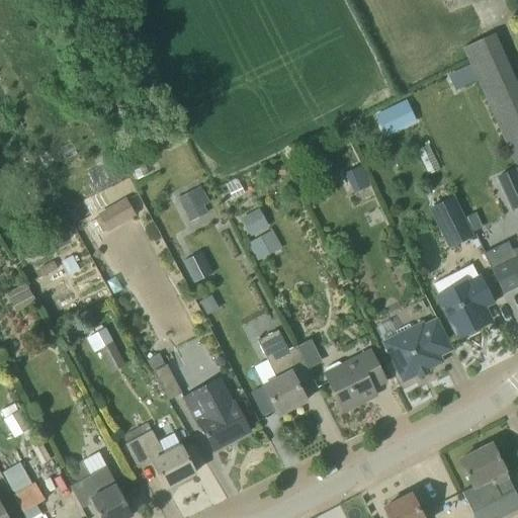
[(517,73),(499,32),(464,49),(517,165),(517,73)]
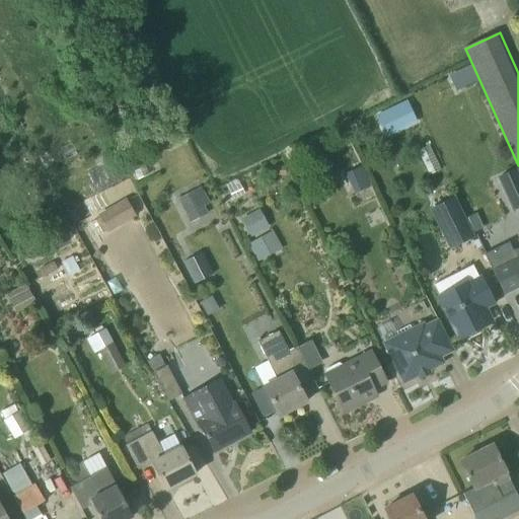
[(472,80),(467,68),(444,79),(449,91),(472,80)]
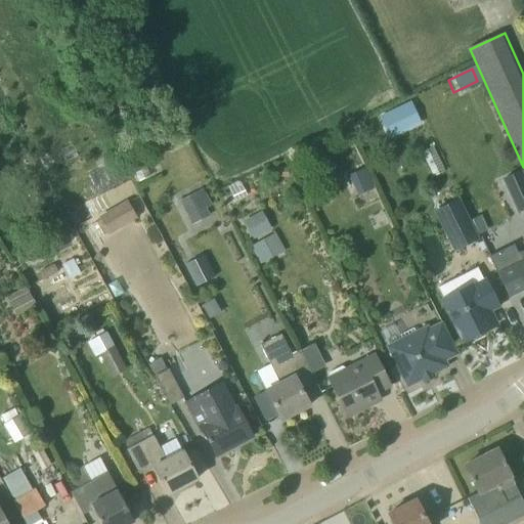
[(422,124),(410,102),(389,113),(400,134),(422,124)]
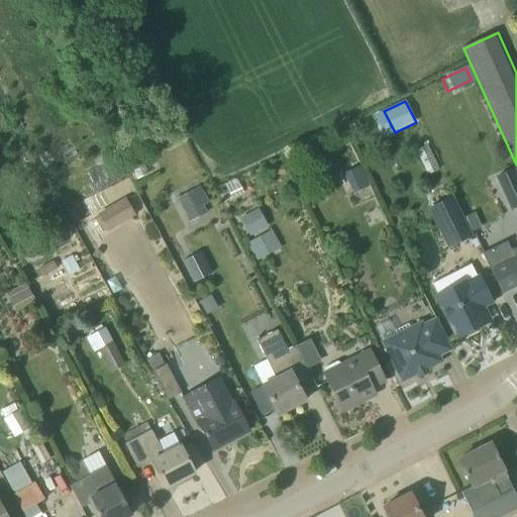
[(360,167),(344,174),(351,189),(367,182),(360,167)]
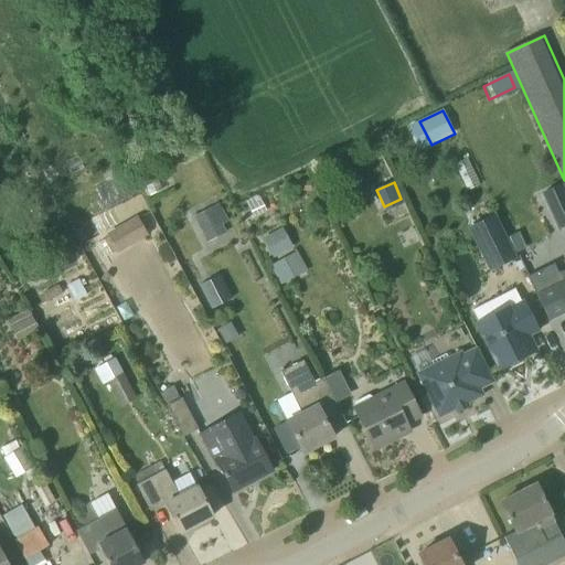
[(557,231),(564,226),(564,193),(561,184),(541,193),(557,231)]
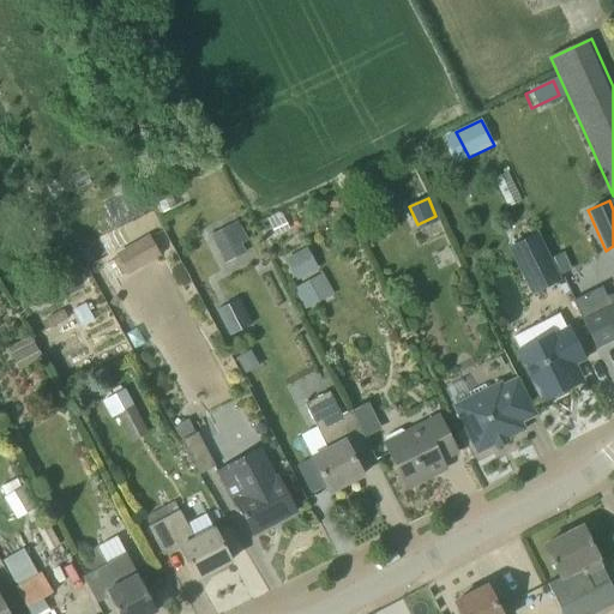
[(248,241),(238,222),(211,236),(221,256),(241,245),(248,241)]
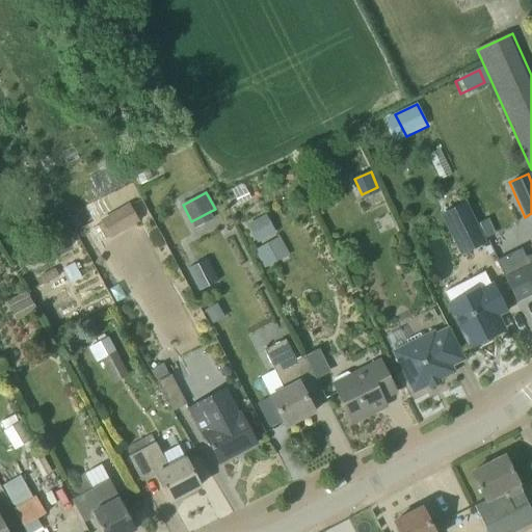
[(128,204),(99,221),(110,240),(139,222),(128,204)]
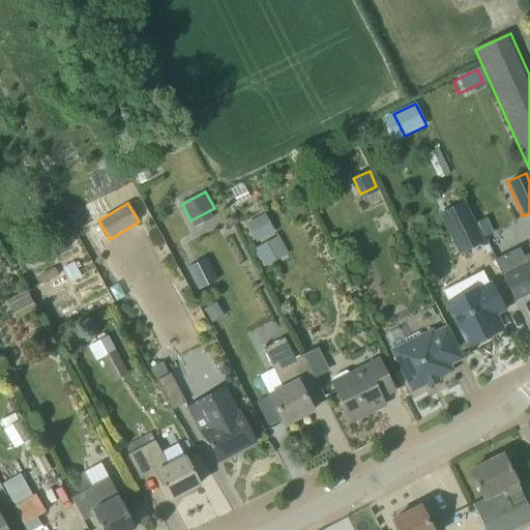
[(463,203),(441,213),(461,254),(482,242),(463,203)]
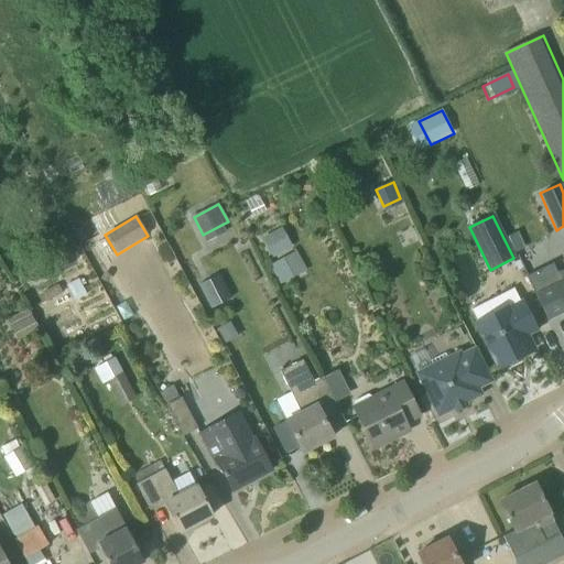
[(74,232),(80,245),(89,240),(82,228),(74,232)]
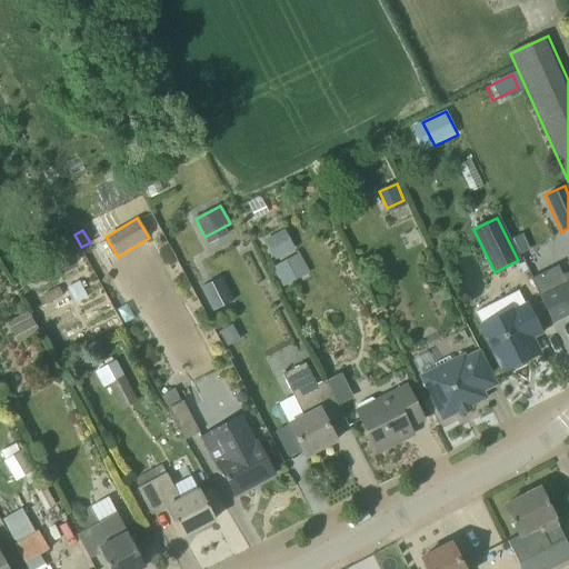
[(281,233),(265,242),(275,260),(290,251),(281,233)]
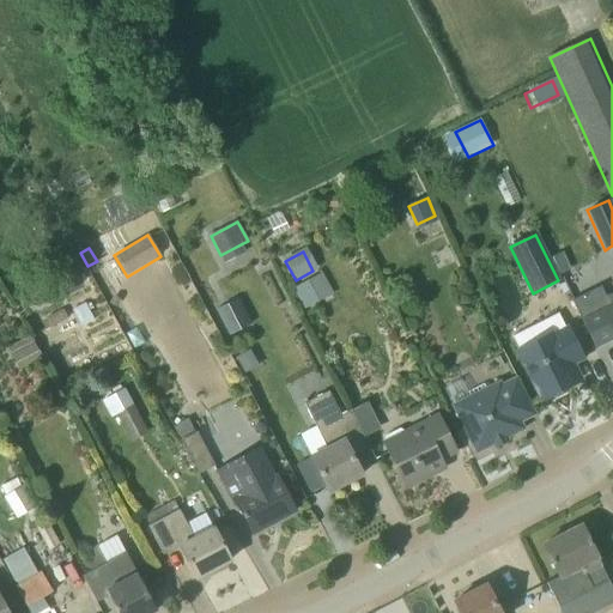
[(322,273),(293,289),(301,303),(329,287),(322,273)]
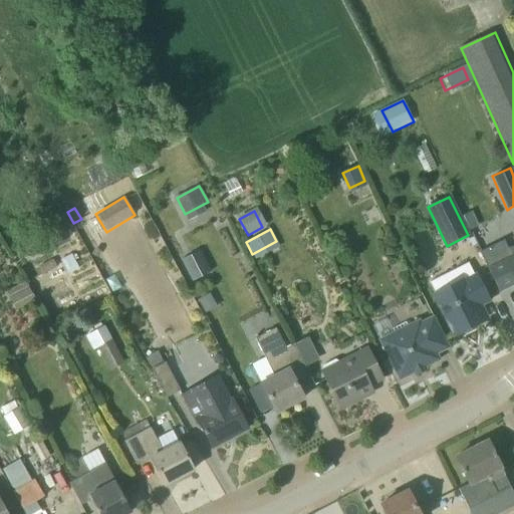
[(212,272),(201,250),(181,260),(192,282),(212,272)]
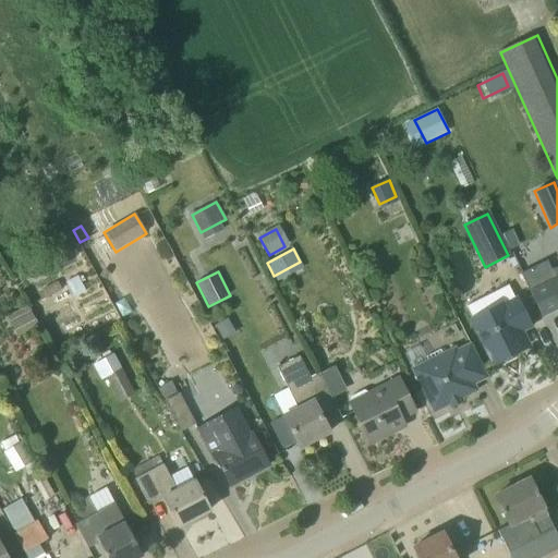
[(77,276),(65,282),(74,299),(86,292),(77,276)]
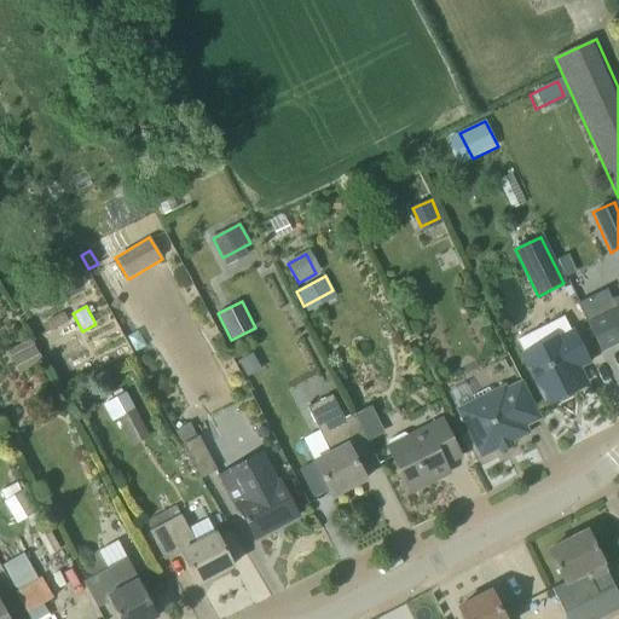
[(601,351),(618,342),(618,310),(618,308),(588,324),(601,351)]
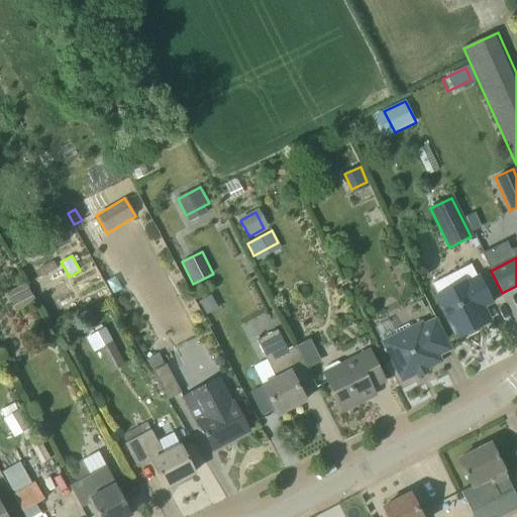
[(483,284),(481,285),(478,278),(467,284),(466,282),(456,286),(451,275),(433,284),(450,319),(448,320),(457,337),(463,334),(461,329),(478,321),(481,326),(487,323),(479,309),(492,302),(483,284)]
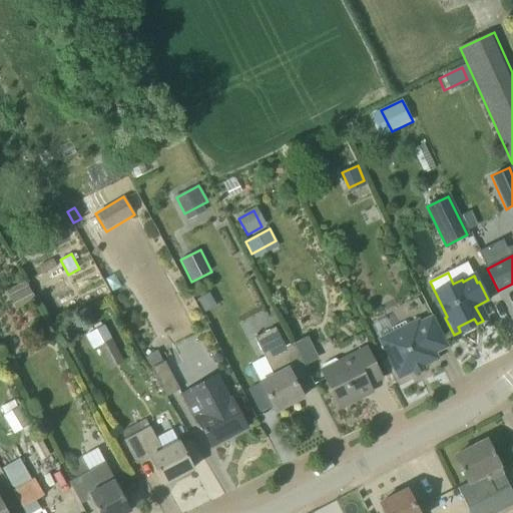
[(26,281),(5,292),(15,310),(36,299),(26,281)]
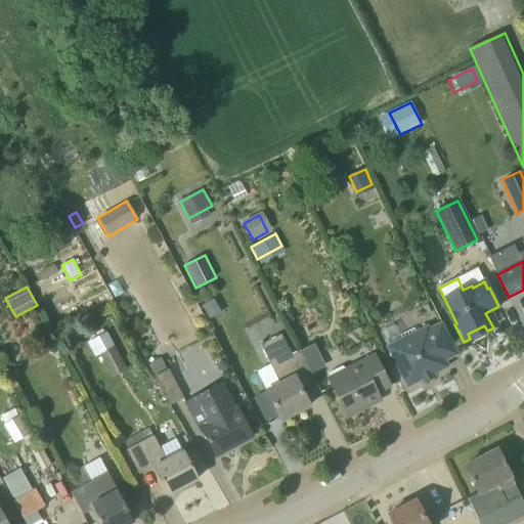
[(402,340),(387,347),(407,387),(423,380),(424,384),(434,379),(433,375),(447,367),(444,361),(456,355),(441,323),(429,330),(427,326),(416,333),(413,329),(400,336),(402,340)]
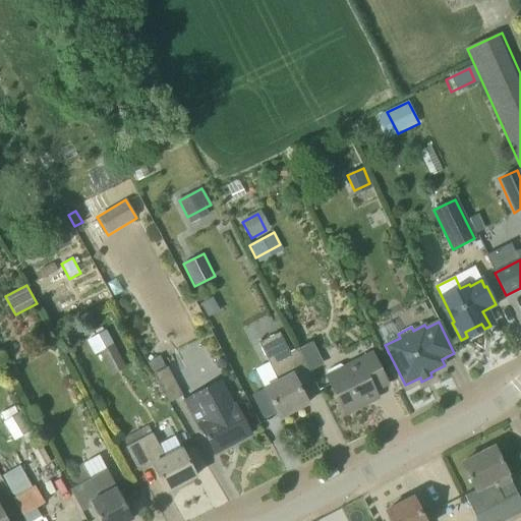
[(99,353),(114,345),(107,330),(87,341),(95,355),(99,353)]
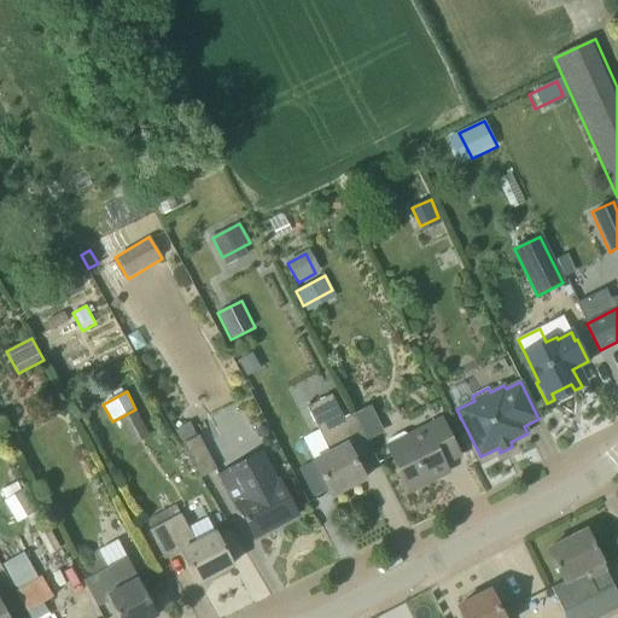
[(365,479),(351,453),(368,444),(353,413),(343,418),(331,394),(305,406),(330,453),(314,461),(332,496),(365,479)]
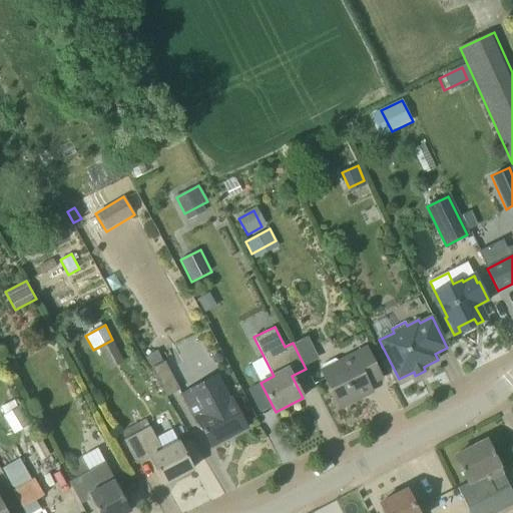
[(112,340),(97,348),(109,371),(125,363),(112,340)]
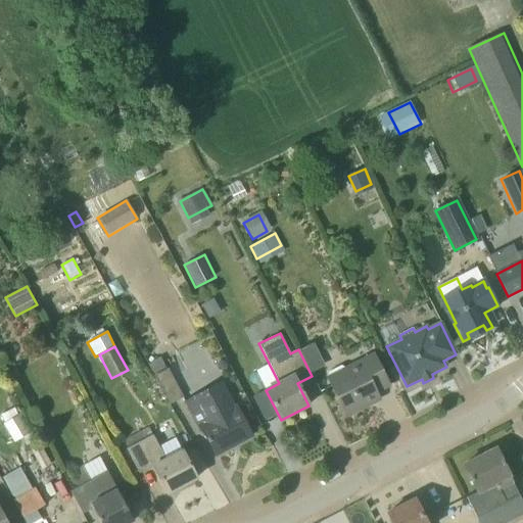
[(374,354),(328,378),(347,417),(380,400),(376,393),(389,386),(374,354)]
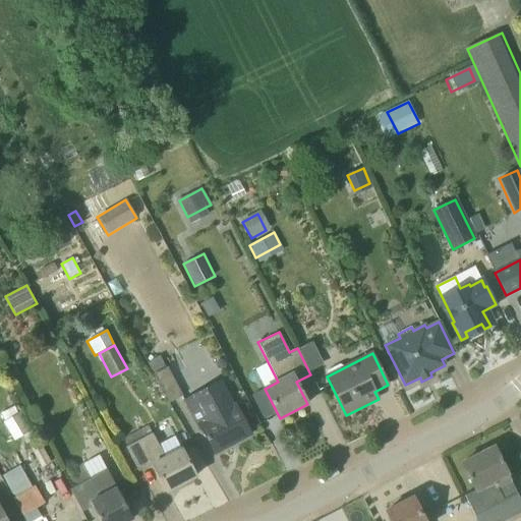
[(148,363),(154,374),(166,368),(160,357),(148,363)]
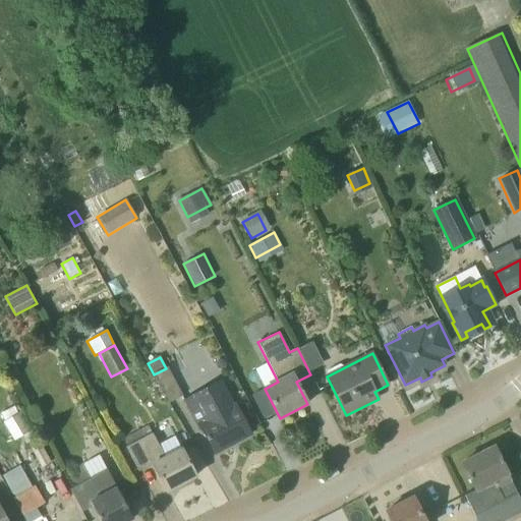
[(166,368),(154,374),(169,403),(182,396),(167,367),(166,368)]
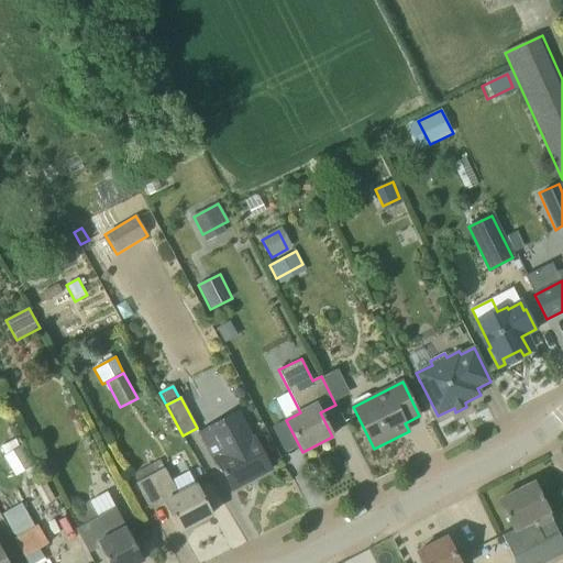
[(238,414),(199,433),(213,461),(216,460),(232,489),(250,481),(249,478),(269,467),(254,438),(252,440),(238,414)]
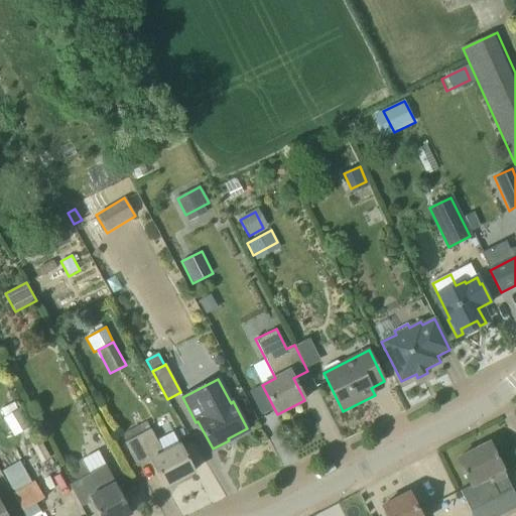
[(30,427),(19,408),(3,418),(14,437),(30,427)]
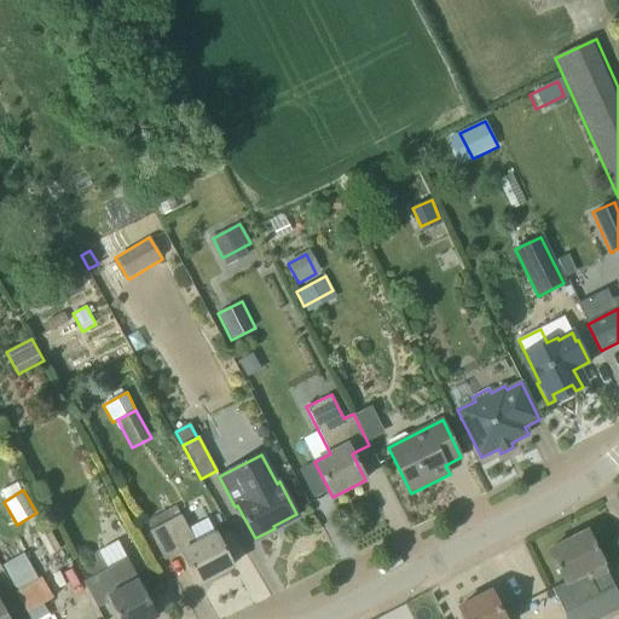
[(149,521),(152,530),(166,522),(180,515),(175,505),(149,521)]
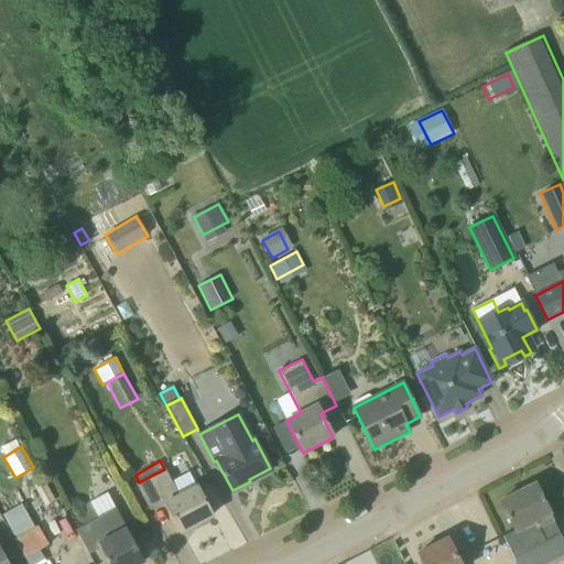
[(163,499),(165,503),(181,532),(212,516),(196,486),(179,496),(164,469),(136,485),(148,507),(163,499)]
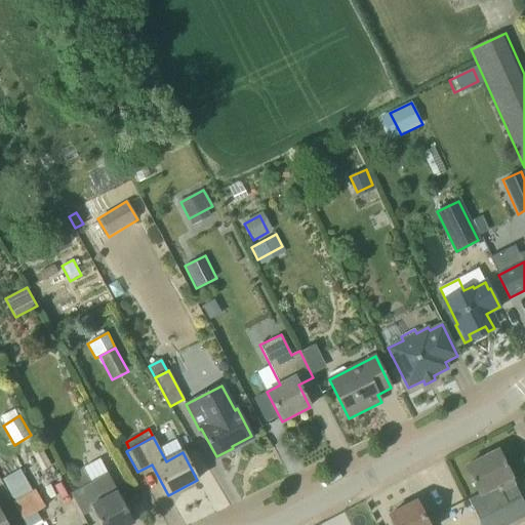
[(42,471),(50,466),(41,448),(32,453),(42,471)]
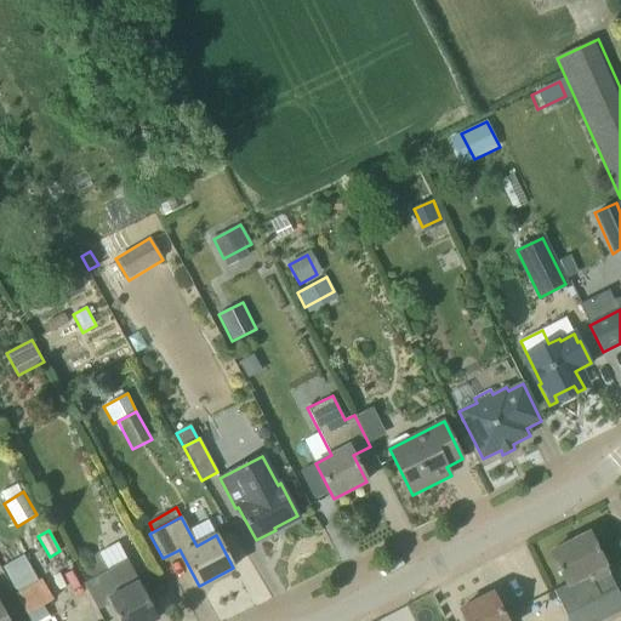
[(611,620),(620,616),(620,597),(609,574),(605,567),(607,567),(590,533),(550,553),(567,585),(553,591),(567,615),(569,620),(611,620)]
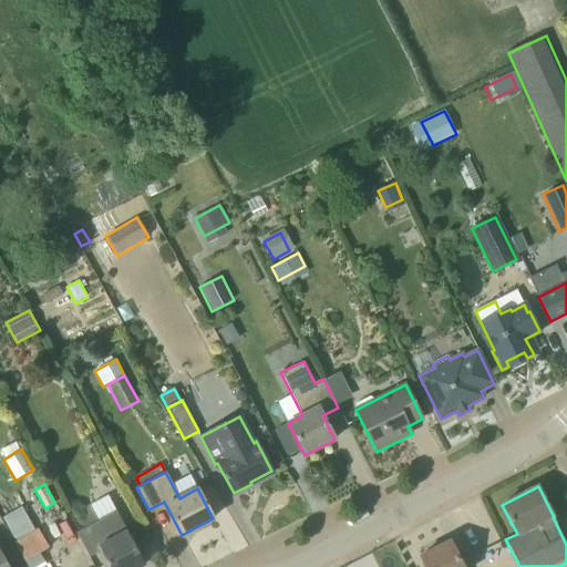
[(117,512),(100,521),(76,533),(90,558),(101,552),(109,566),(140,566),(145,565),(117,512)]
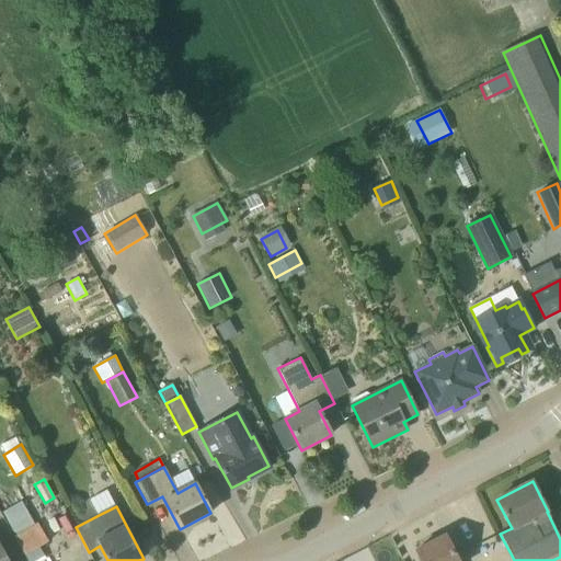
[(18,535),(29,554),(48,542),(37,524),(18,535)]
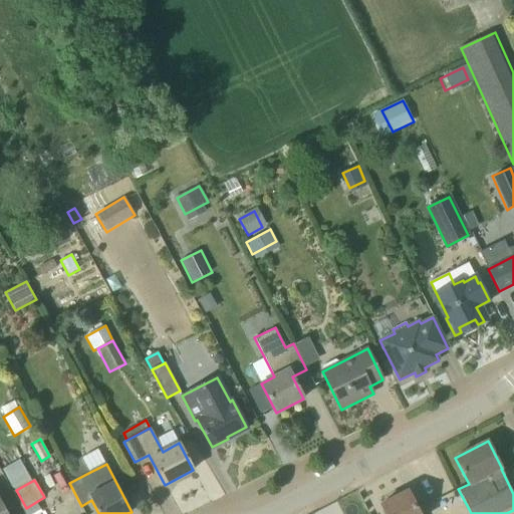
[(419,513),(407,491),(380,504),(386,513),(419,513)]
